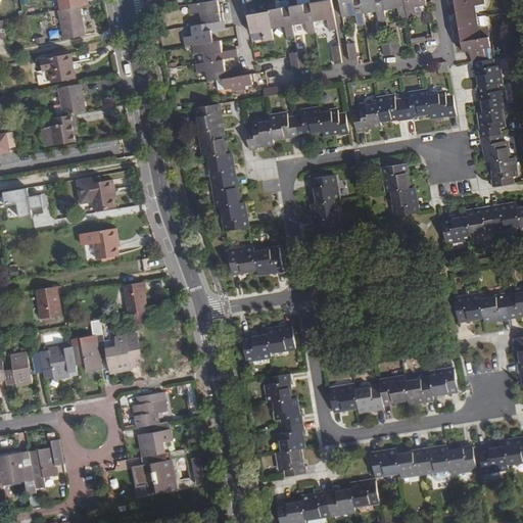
[(60,0),(62,9),(80,6),(90,4),(88,0),(60,0)]
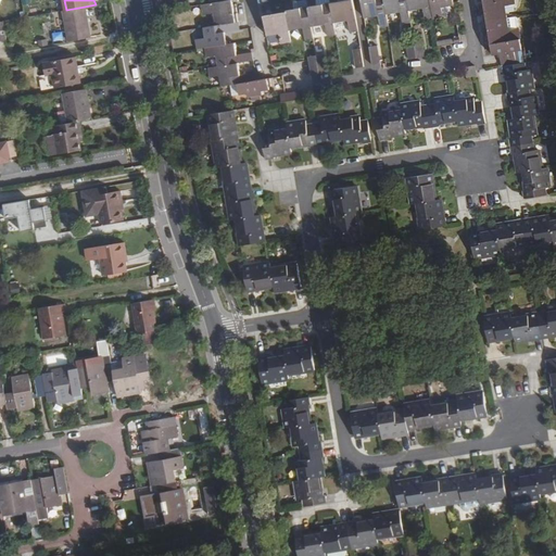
[(234,0),(200,5),(202,15),(213,14),(216,26),(203,28),(205,38),(194,40),(197,50),(203,49),(205,59),(216,58),(217,67),(206,70),(209,79),(219,77),(220,87),(238,85),(239,96),(247,95),(247,99),(263,97),(262,92),(270,91),(268,79),(255,80),(254,73),(240,75),(238,64),(253,62),(251,52),(237,54),(235,43),(227,46),(225,33),(239,30),(234,0)]
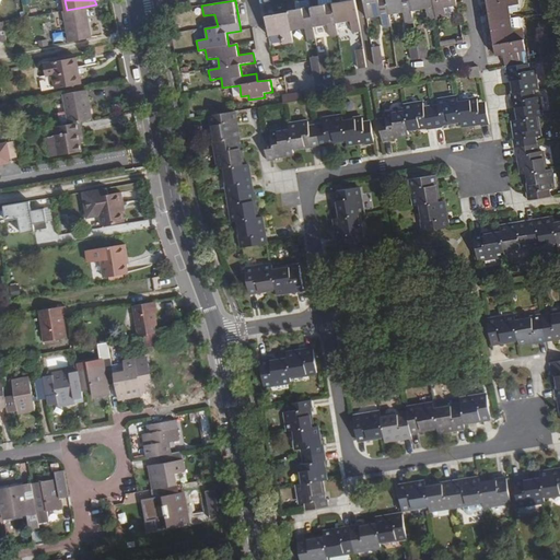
[(287,11),(290,32),(304,30),(306,41),(315,39),(313,27),(327,25),(328,36),(337,35),(335,24),(349,22),(351,33),(359,32),(353,0),(351,0),(342,2),(341,0),(330,0),(331,3),(319,6),(317,0),(307,0),(308,8),(298,9),(296,2),(287,3),(288,11),(287,11)]
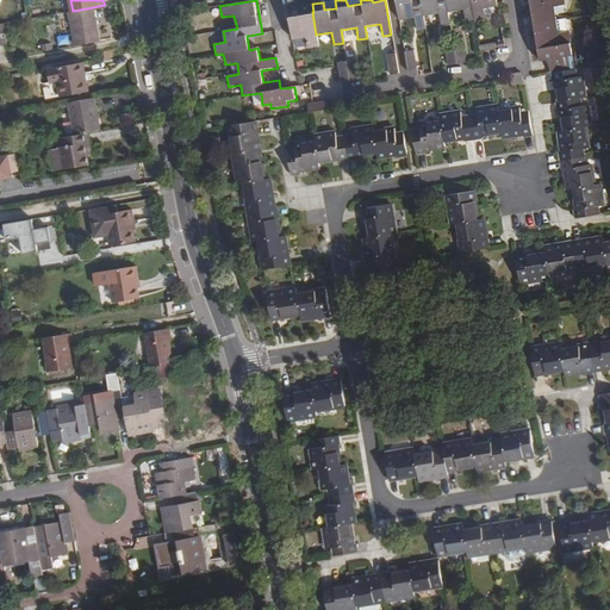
[(394,0),(398,20),(415,18),(416,30),(425,29),(423,17),(439,14),(441,25),(450,24),(448,13),(464,10),(466,22),(485,19),(483,7),(496,5),(495,0),(394,0)]
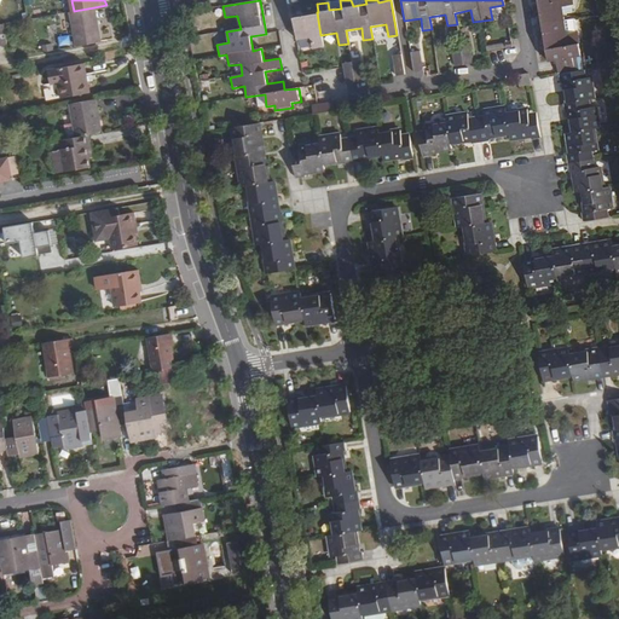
[(560,74),(572,73),(570,58),(580,57),(576,34),(566,35),(561,9),(572,6),(570,0),(527,0),(528,3),(537,0),(547,63),(555,61),(557,75),(560,74)]
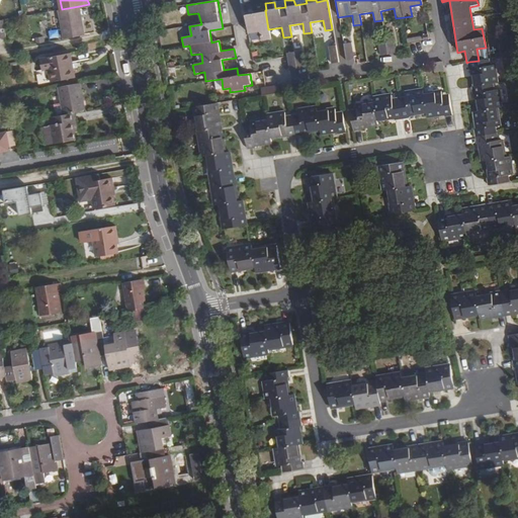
[(62,9),(59,10),(64,38),(84,35),(79,6),(62,9)]
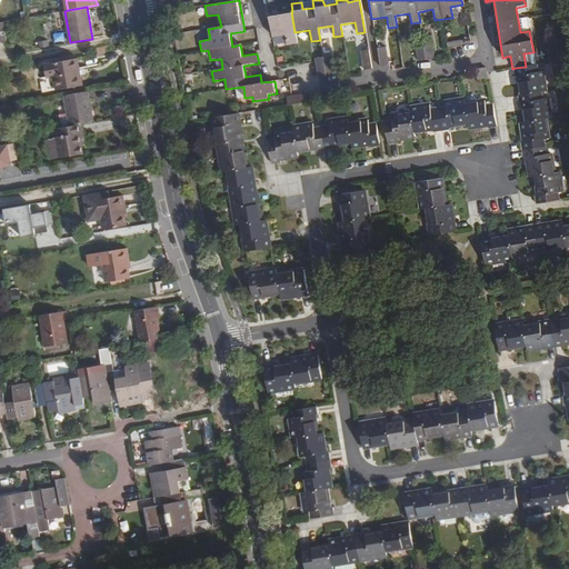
[(291,11),(269,15),(269,21),(265,22),(265,31),(271,29),(272,37),(285,33),(286,46),(297,43),(295,32),(291,11)]
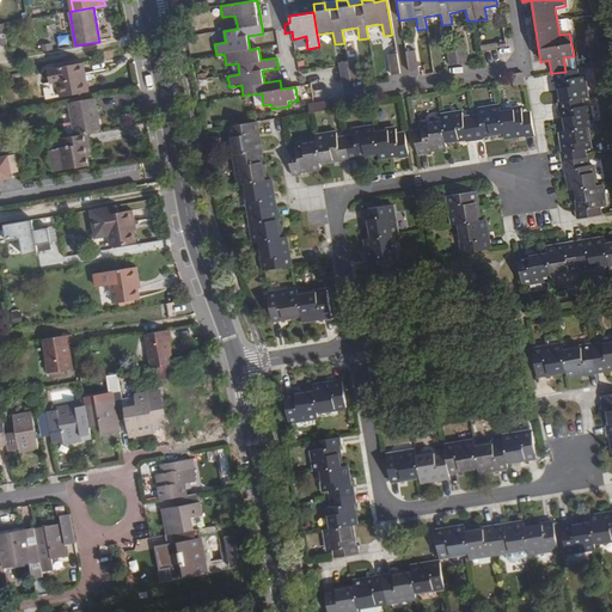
[(445,46),(448,65),(465,62),(463,43),(445,46)]
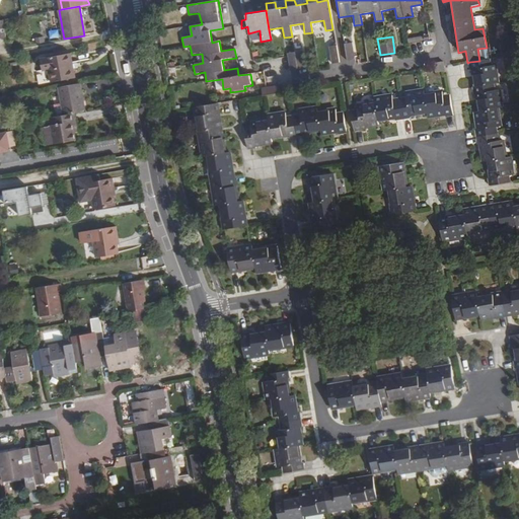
[(351,43),(344,45),(347,61),(354,59),(351,43)]
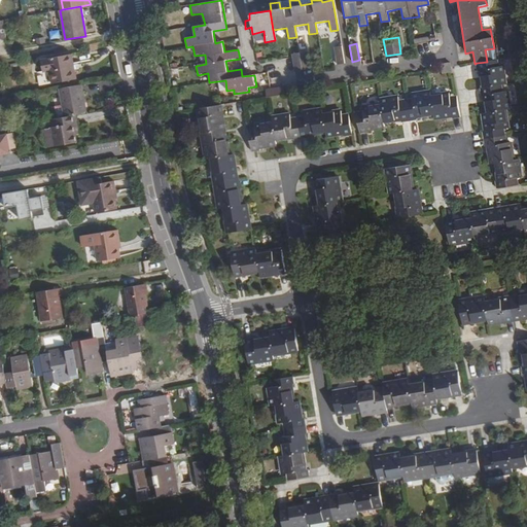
[(341,51),(340,46),(332,47),(336,64),(343,63),(341,51)]
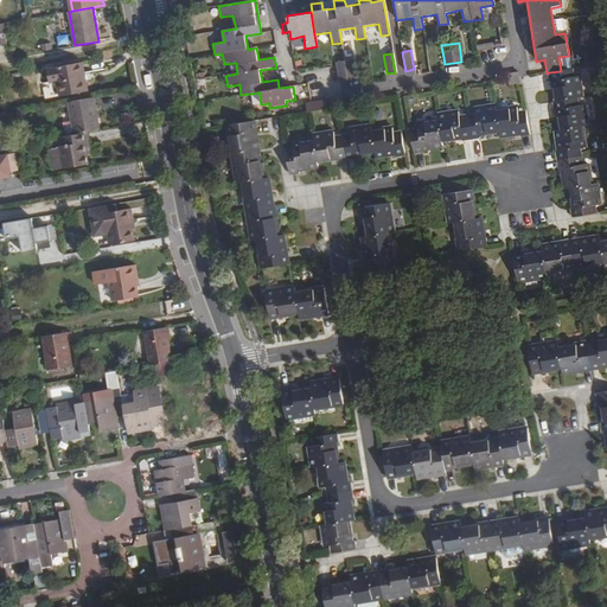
[(353,59),(336,63),(338,82),(356,80),(353,59)]
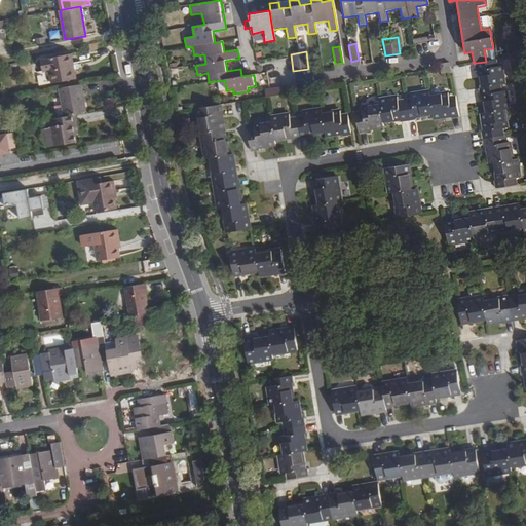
[(50,70),(52,83),(76,79),(72,53),(41,60),(44,72),(50,70)]
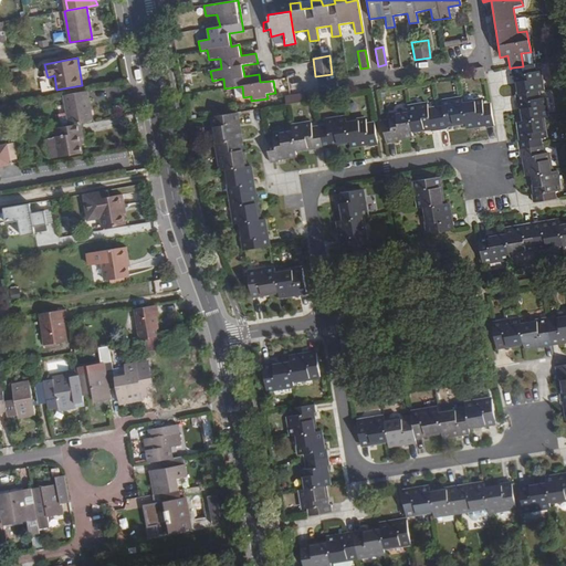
[(519,95),(541,92),(543,91),(540,72),(537,72),(535,64),(523,66),(512,67),(513,76),(516,76),(519,95)]
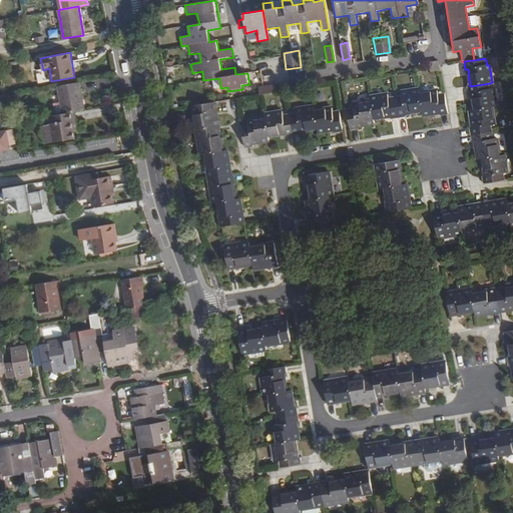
[(432,71),(441,70),(439,61),(430,63),(431,67),(432,71)]
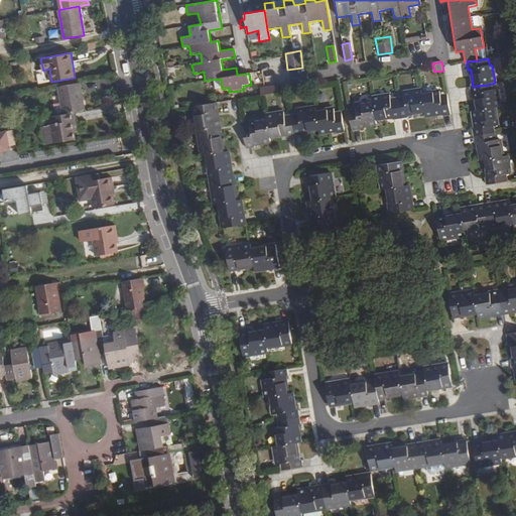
[(80,83),(58,87),(61,102),(63,114),(74,112),(85,110),(80,83)]
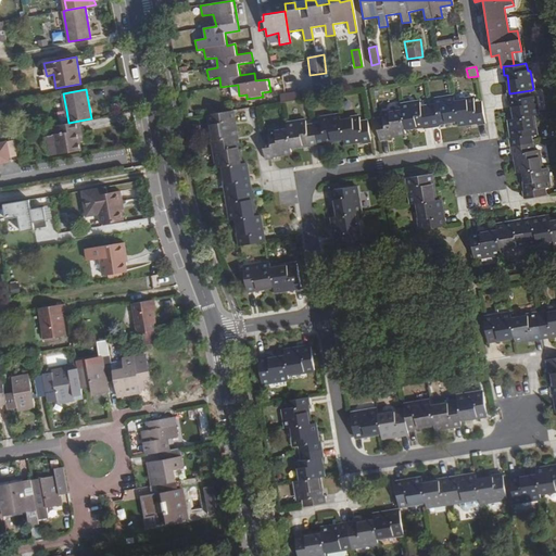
[(515,118),(533,116),(538,115),(534,97),(531,97),(531,90),(509,93),(507,93),(508,102),(512,102),(515,118)]
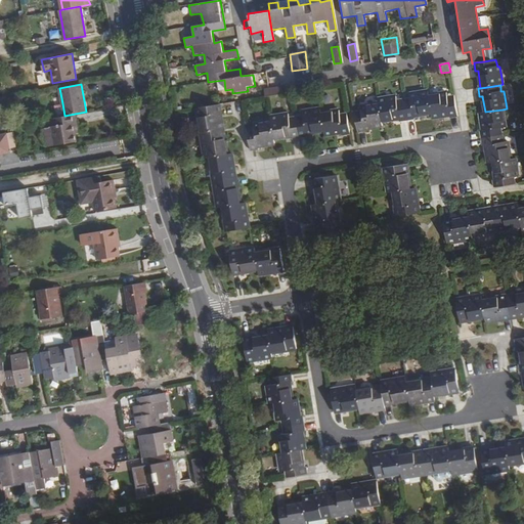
[(263,89),(264,97),(267,96),(282,94),(280,86),(268,88),(263,89)]
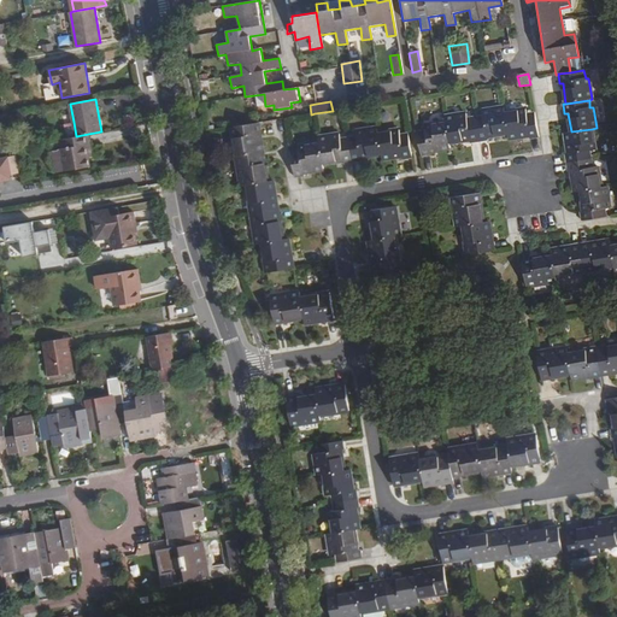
[(476,117),(480,142),(489,141),(488,137),(509,134),(505,113),(504,107),(483,111),(485,116),(476,117)]
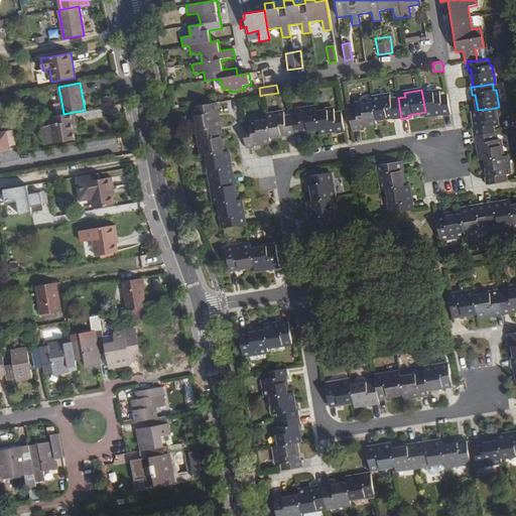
[(444,117),(452,115),(448,95),(440,96),(440,92),(422,95),(425,112),(426,116),(443,113),(444,117)]
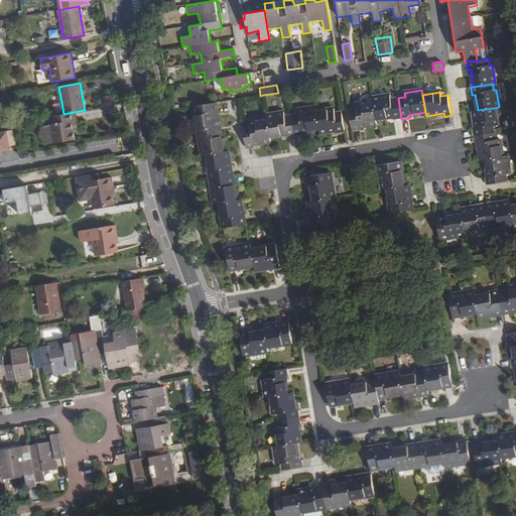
[(394,120),(401,119),(398,98),(390,99),(390,95),(373,98),(374,103),(377,120),(393,117),(394,120)]
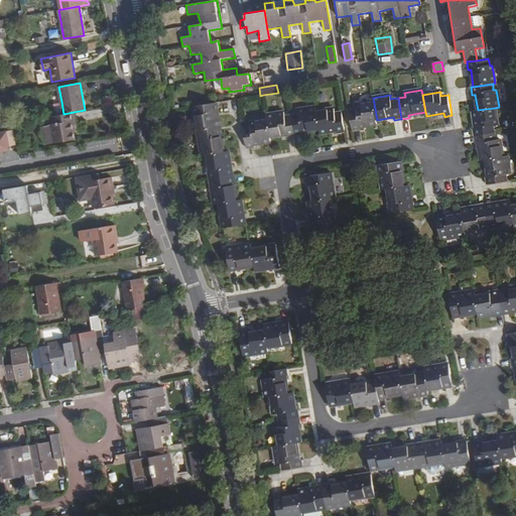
[(58,115),(63,114),(61,102),(56,103),(54,106),(55,113),(58,115)]
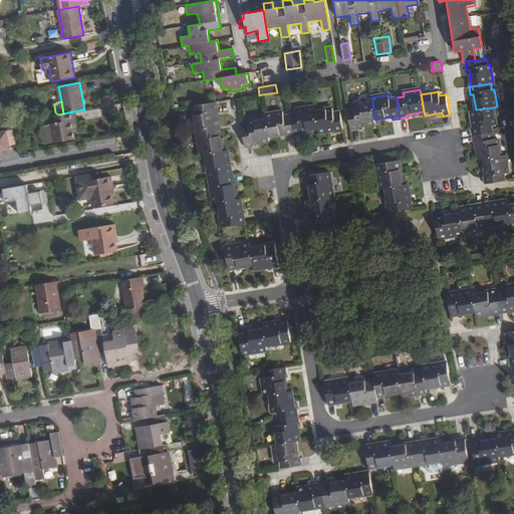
[(215,102),(194,105),(198,130),(219,126),(215,102)]
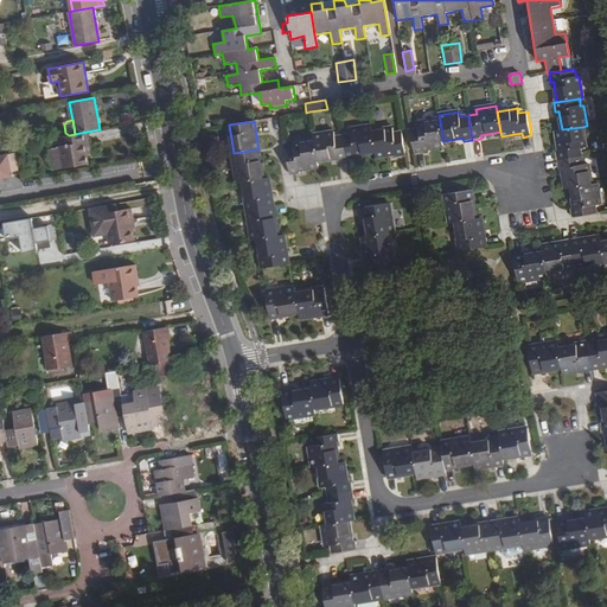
[(410,129),(415,154),(423,153),(422,148),(443,146),(443,141),(440,121),(419,125),(420,128),(410,129)]
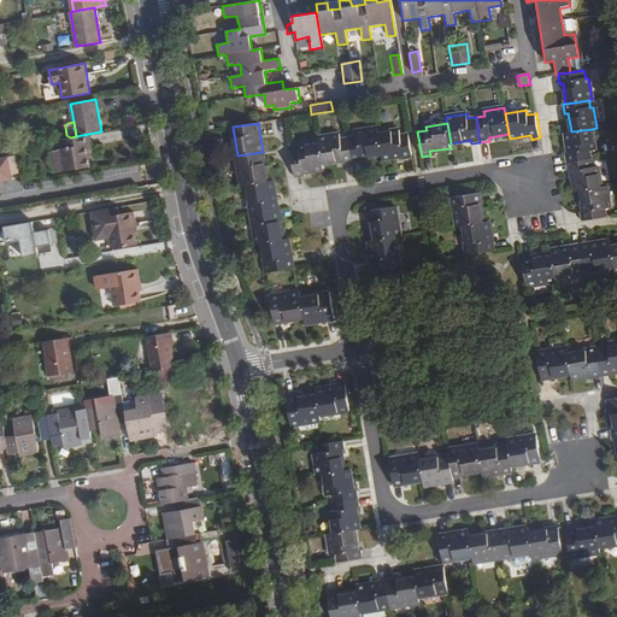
[(348,136),(353,163),(362,162),(360,158),(382,154),(378,134),(377,128),(357,131),(357,135),(348,136)]
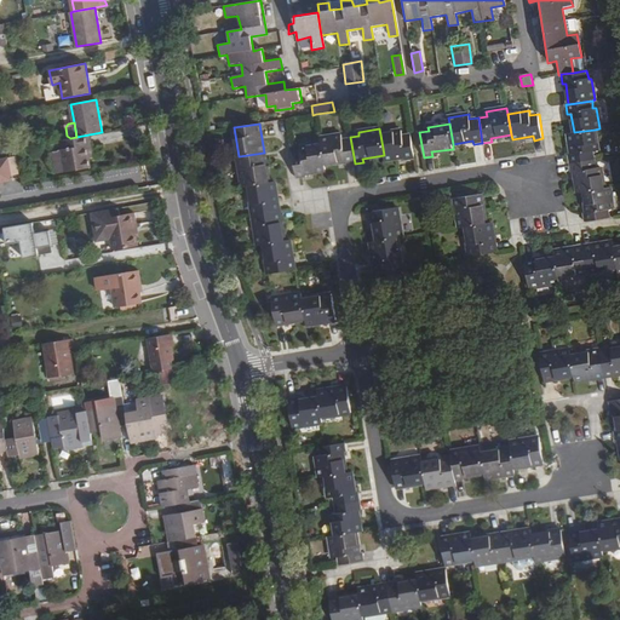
[(569,164),(595,159),(593,151),(598,150),(595,130),(574,132),(568,133),(572,155),(568,155),(569,164)]
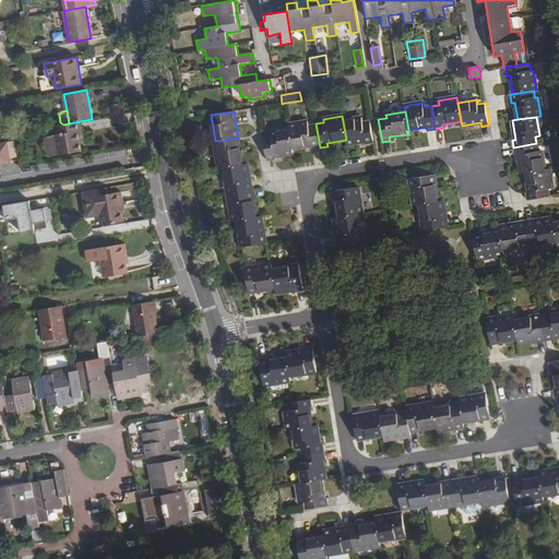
[(346,140),(347,144),(367,141),(367,145),(375,143),(370,120),(364,121),(363,118),(343,121),(346,140)]
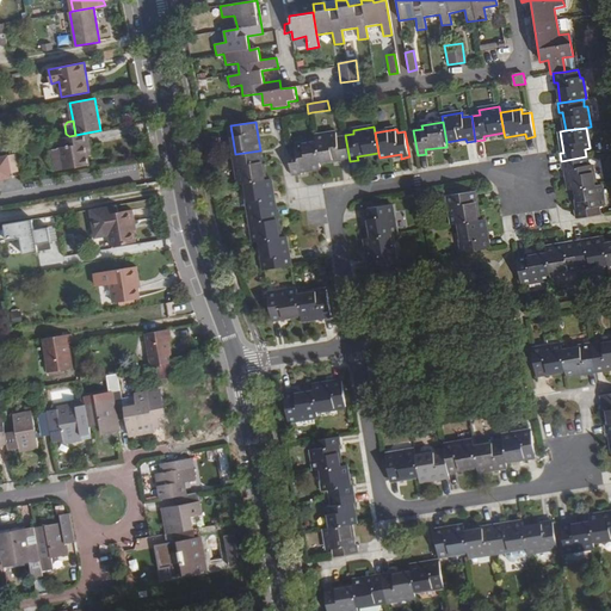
[(62,147),(66,170),(90,165),(87,155),(86,150),(91,150),(87,133),(75,135),(69,136),(63,137),(66,146),(62,147)]
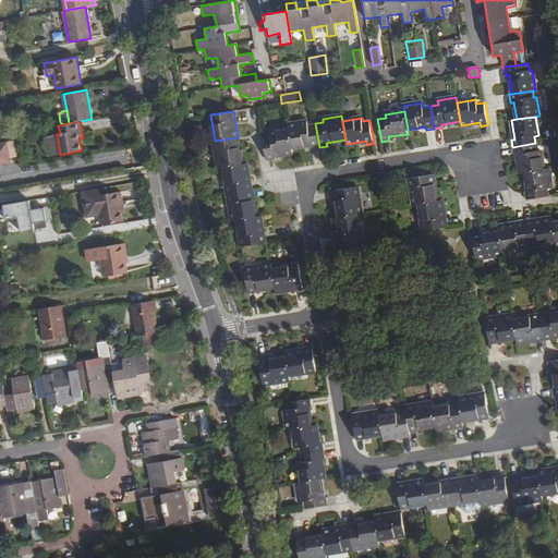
[(312,148),(319,147),(315,123),(307,124),(306,121),(288,124),(289,130),(292,148),(311,145),(312,148)]
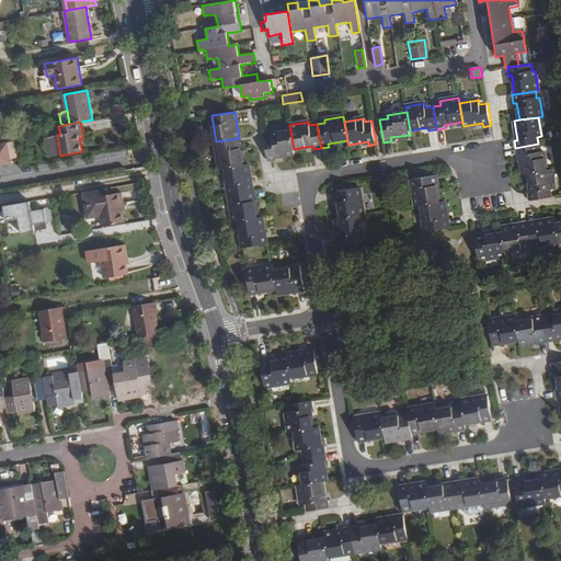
[(55,126),(45,128),(50,158),(60,156),(57,135),(55,126)]
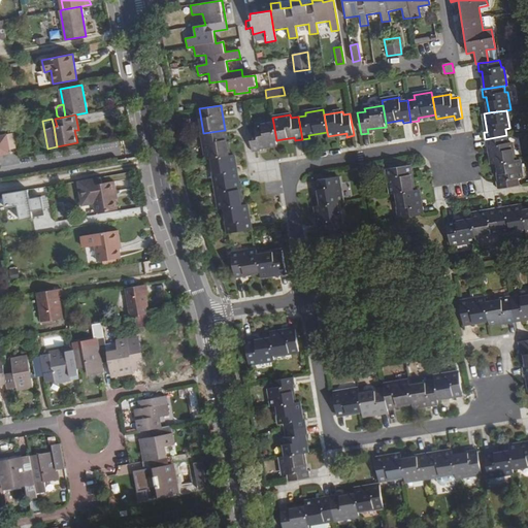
[(249,130),(253,152),(260,151),(259,147),(277,144),(276,140),(273,123),(255,126),(256,129),(249,130)]
